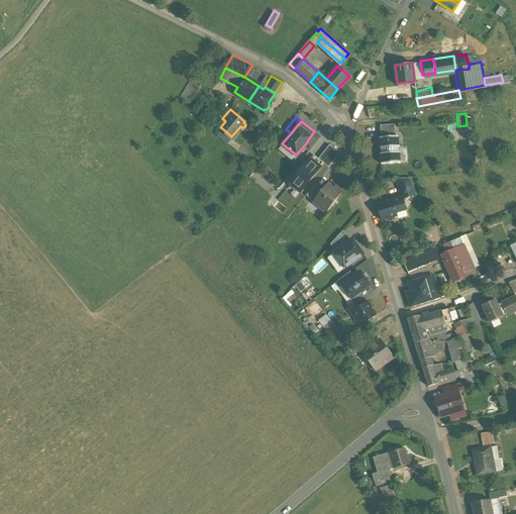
[(394,122),(379,123),(380,135),(394,134),(394,122)]
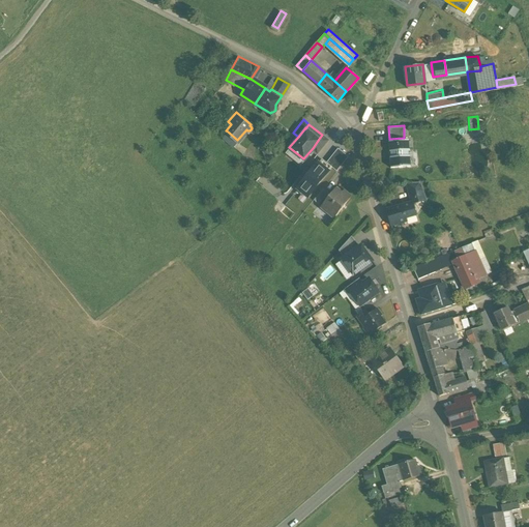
[(237,140),(228,132),(224,137),(233,145),(237,140)]
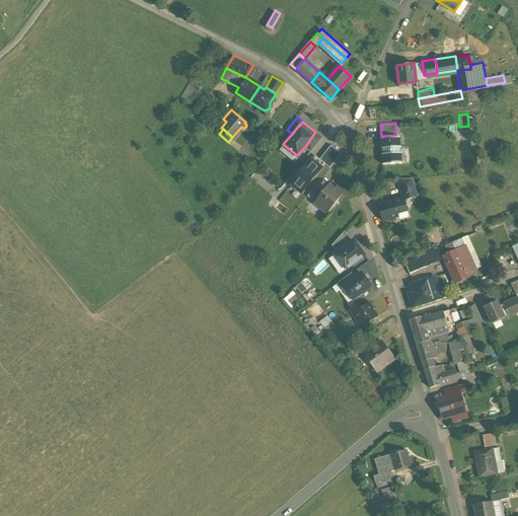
[(315,132),(312,136),(306,145),(310,148),(320,136),(315,132)]
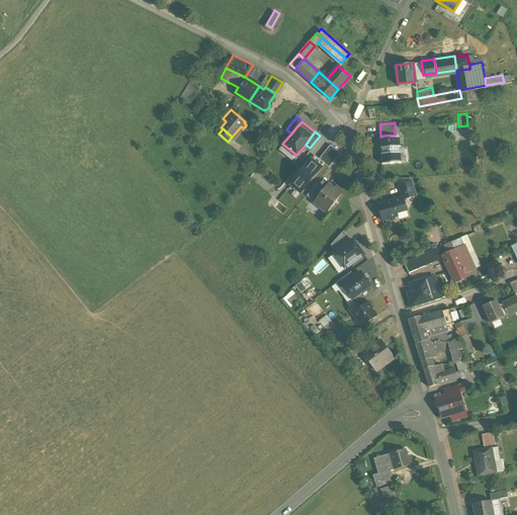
[(380,136),(379,136),(379,147),(381,147),(381,152),(380,152),(380,162),(400,161),(400,151),(399,151),(398,146),(399,146),(399,135),(395,135),(380,136)]
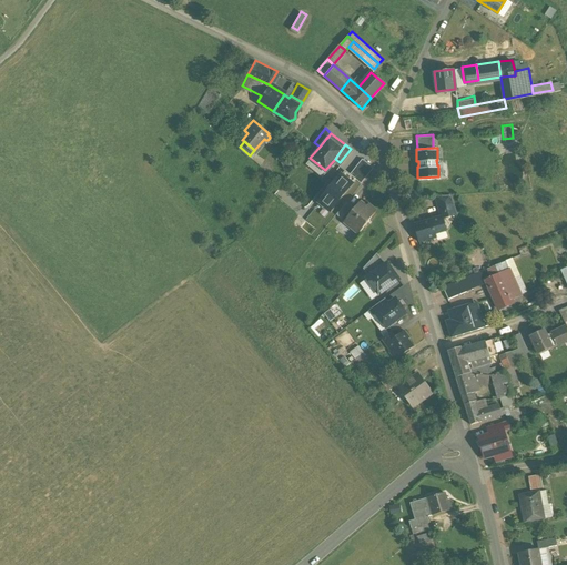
[(362,158),(357,162),(368,171),(373,167),(362,158)]
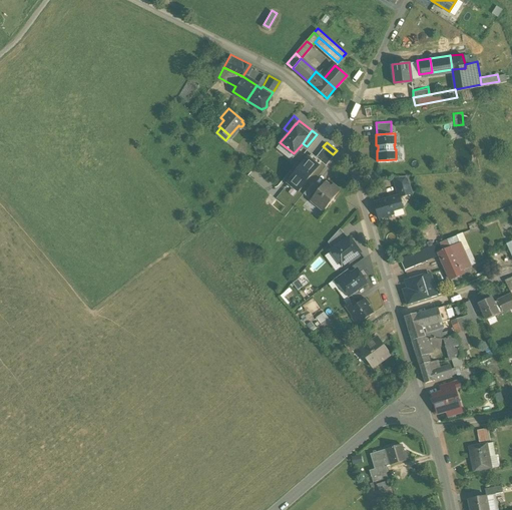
[(329,159),(333,154),(323,146),(320,151),(329,159)]
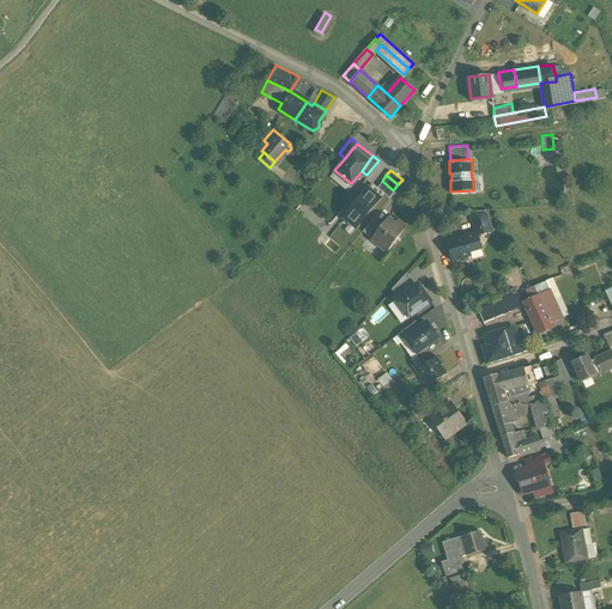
[(388,195),(393,190),(382,181),(376,186),(383,192),(388,195)]
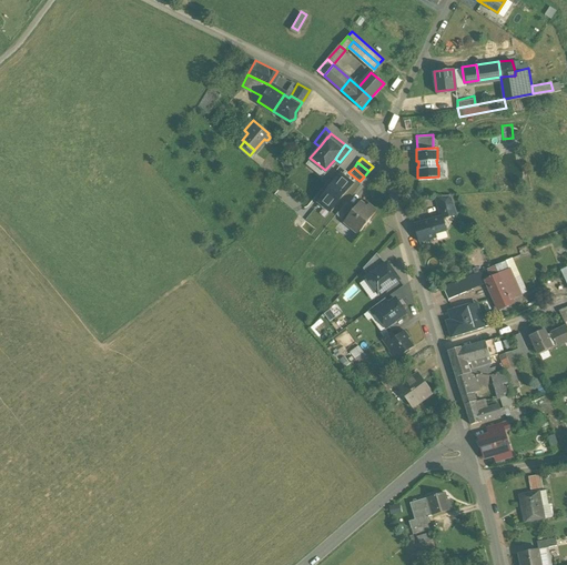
[(319,200),(328,210),(355,178),(348,172),(345,178),(341,173),(319,200)]
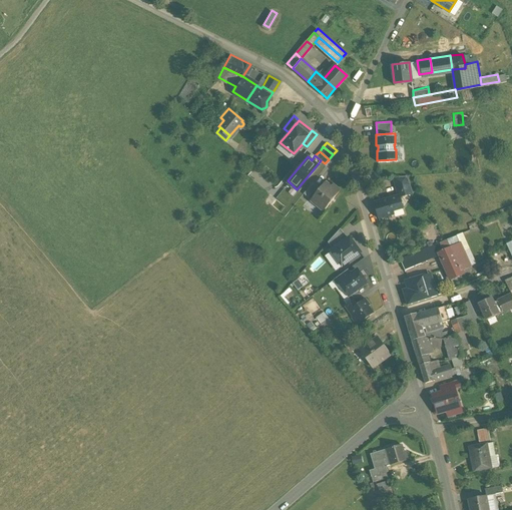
[(406,175),(392,175),(398,194),(399,194),(399,195),(411,191),(406,175)]
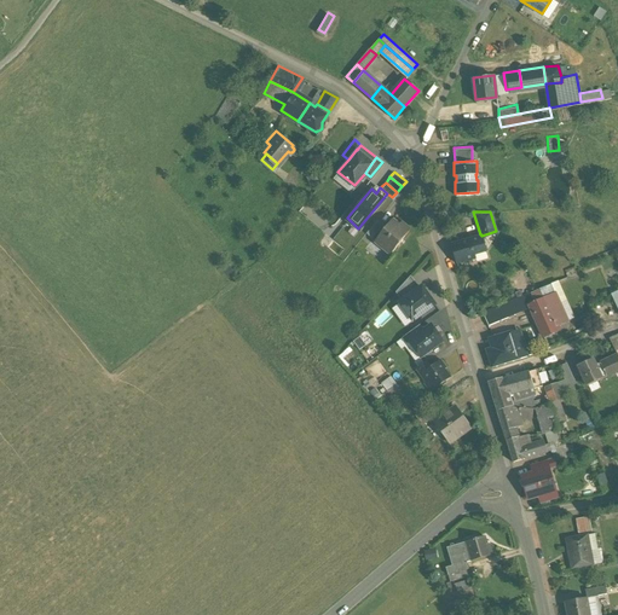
[(382,225),(375,219),(365,232),(371,237),(382,225)]
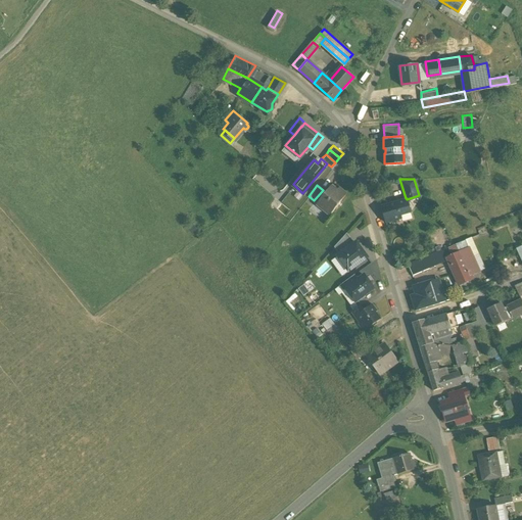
[(335,190),(330,186),(317,202),(330,213),(345,193),(337,187),(335,190)]
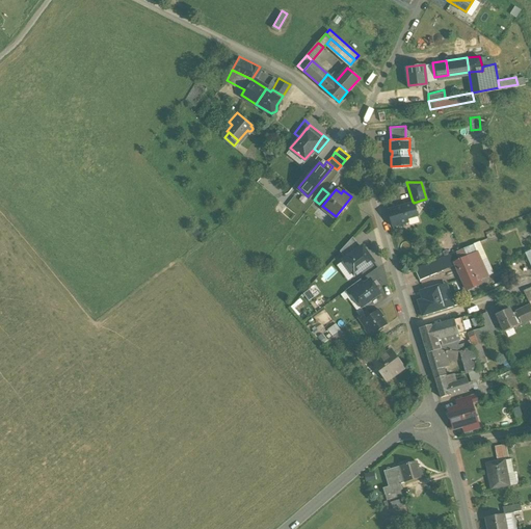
[(413,202),(388,208),(393,225),(400,222),(401,225),(405,223),(406,220),(407,220),(406,217),(417,214),(414,203),(414,202),(413,202)]
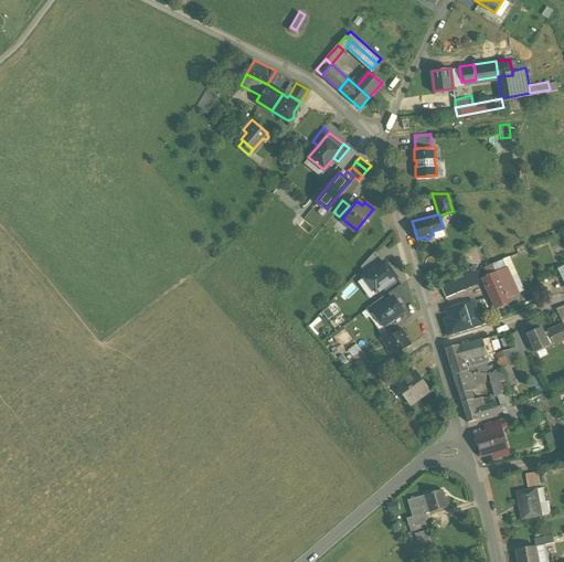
[(361,265),(366,273),(382,262),(374,250),(361,265)]
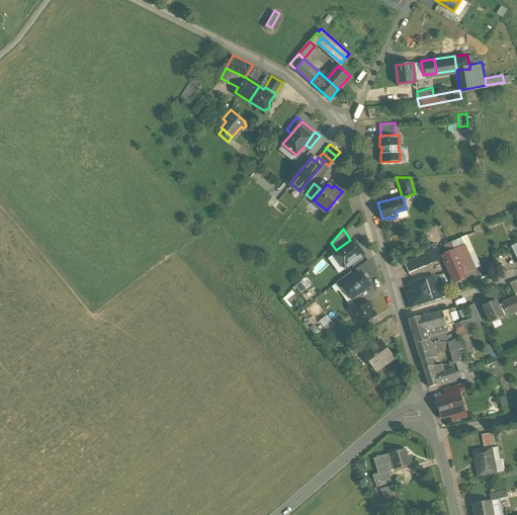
[(461,236),(443,243),(446,251),(463,244),(463,242),(461,236)]
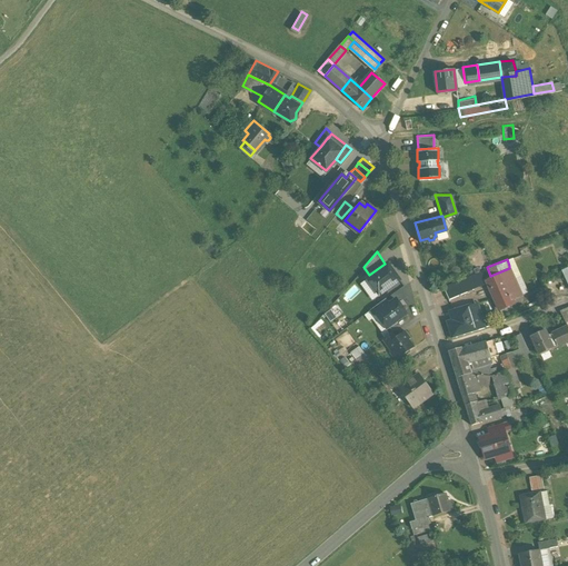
[(369,275),(367,277),(379,294),(399,278),(387,261),(385,264),(369,275)]
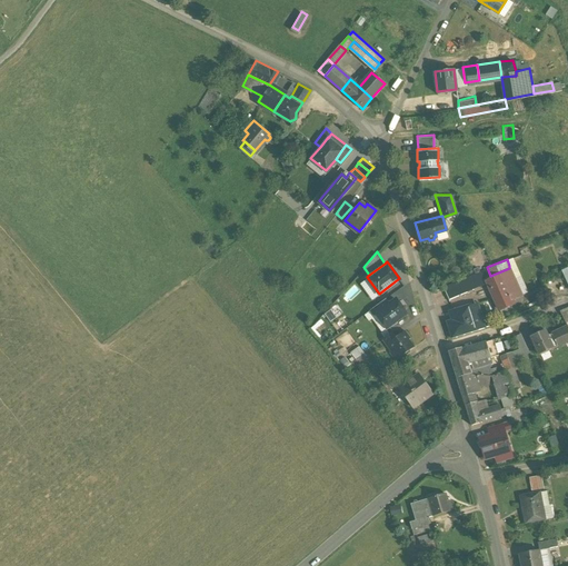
[(487,267),(467,275),(471,286),(486,279),(486,278),(490,276),(487,267)]
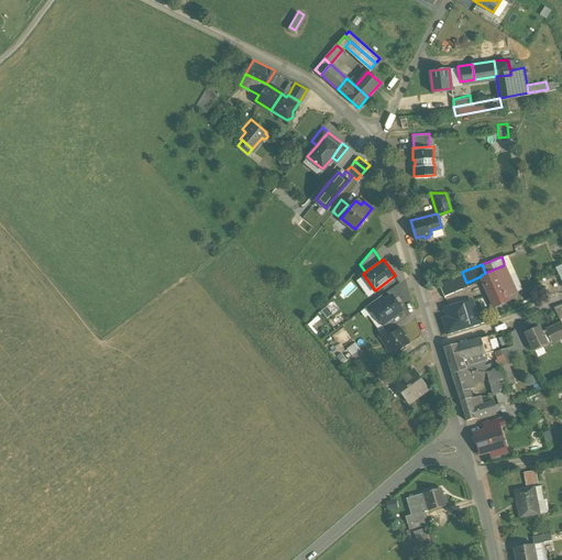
[(485,273),(481,275),(481,276),(493,305),(507,298),(505,294),(515,289),(504,265),(485,273)]
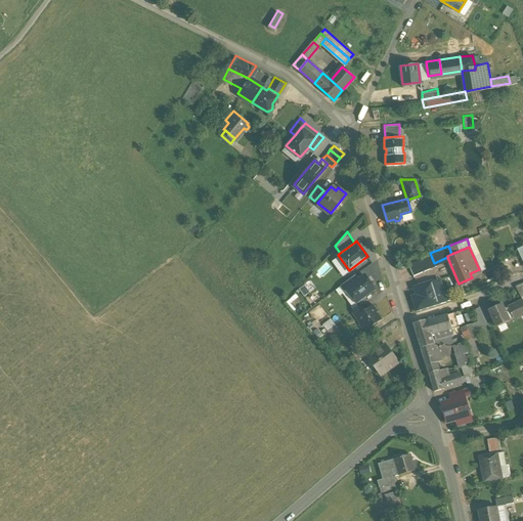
[(430,253),(407,262),(412,274),(435,264),(434,263),(430,253)]
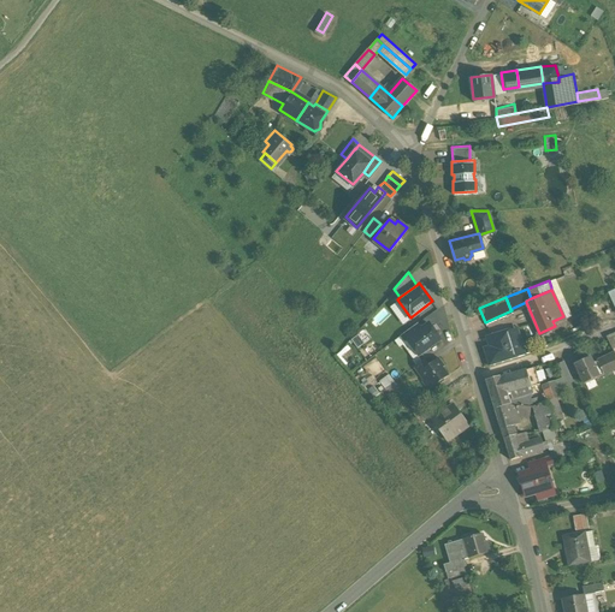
[(417,321),(400,333),(404,340),(406,339),(406,338),(421,326),(417,321)]
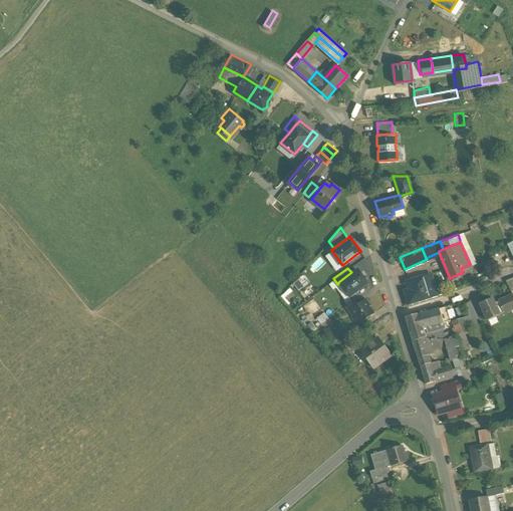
[(351,272),(338,282),(338,283),(347,295),(366,281),(357,268),(351,272)]
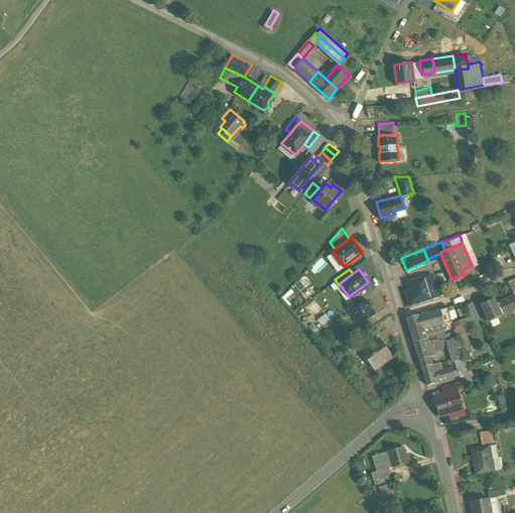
[(425,274),(406,280),(410,294),(406,295),(409,304),(438,295),(433,277),(427,279),(425,274)]
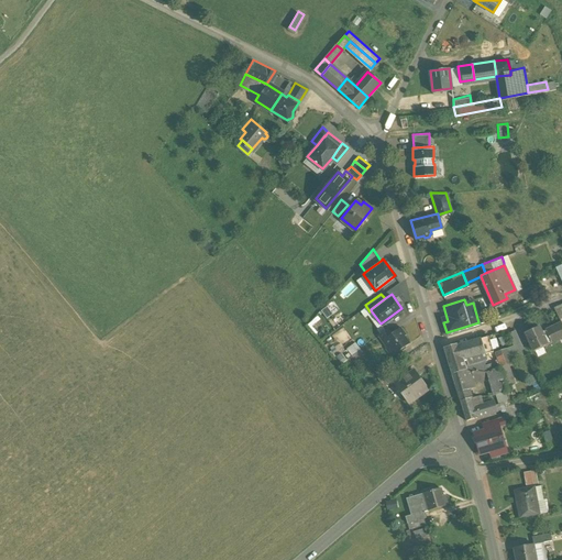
[(561,324),(561,321),(540,331),(547,343),(561,336),(561,324)]
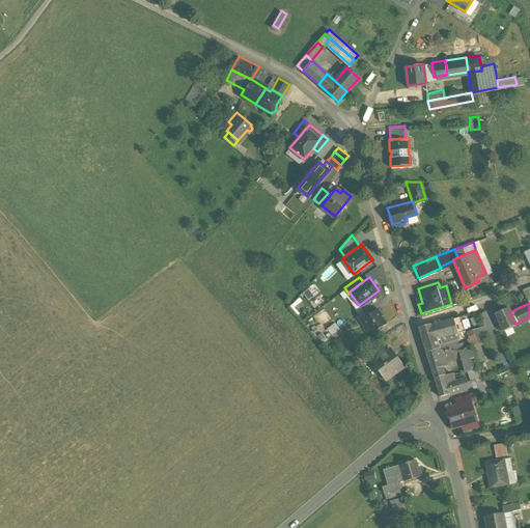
[(507,306),(495,312),(503,330),(515,324),(509,312),(507,306)]
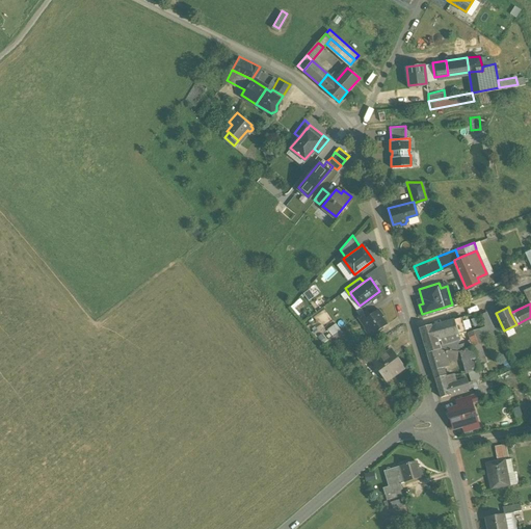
[(366,309),(357,315),(361,319),(370,313),(366,309)]
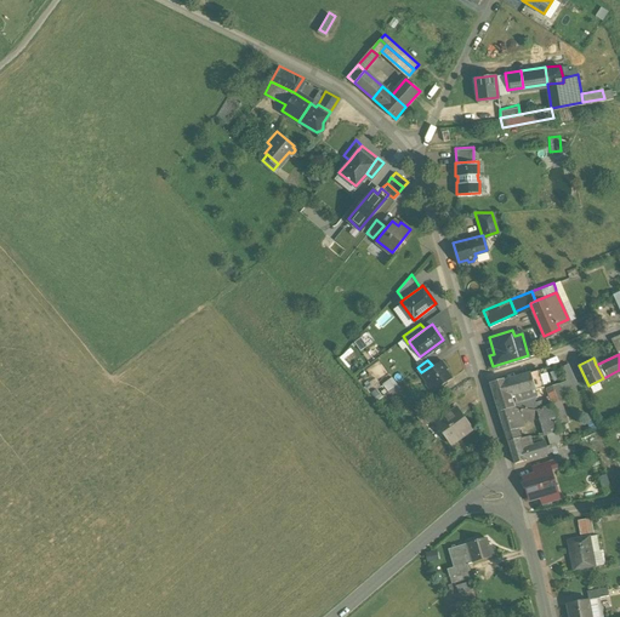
[(432,365),(421,372),(427,381),(425,382),(431,389),(450,375),(439,360),(432,365)]
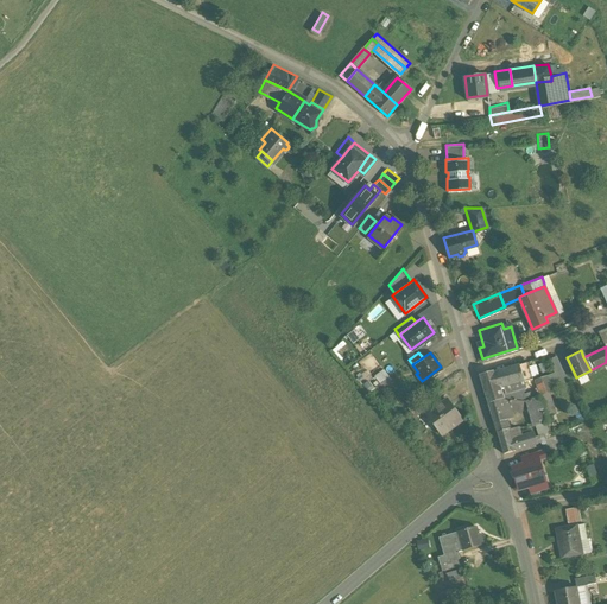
[(535,379),(539,394),(542,394),(551,390),(552,389),(550,381),(566,374),(557,355),(549,358),(555,372),(535,379)]
